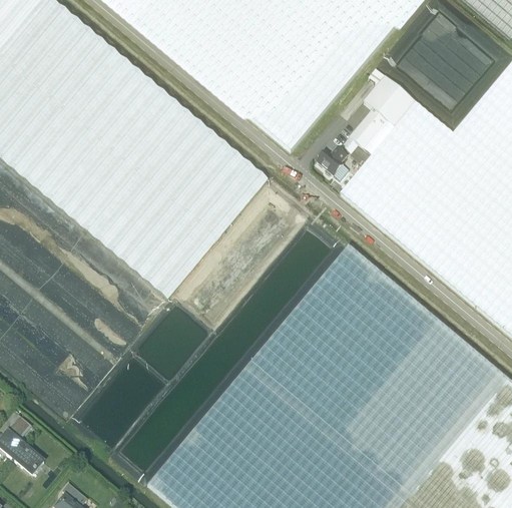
[(0,0),(0,156),(167,297),(269,176),(56,0),(0,0)]
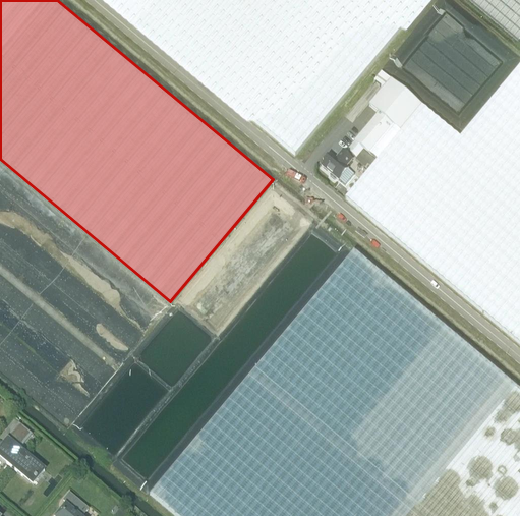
[(116,0),(246,109),(295,152),(422,0),(116,0)]
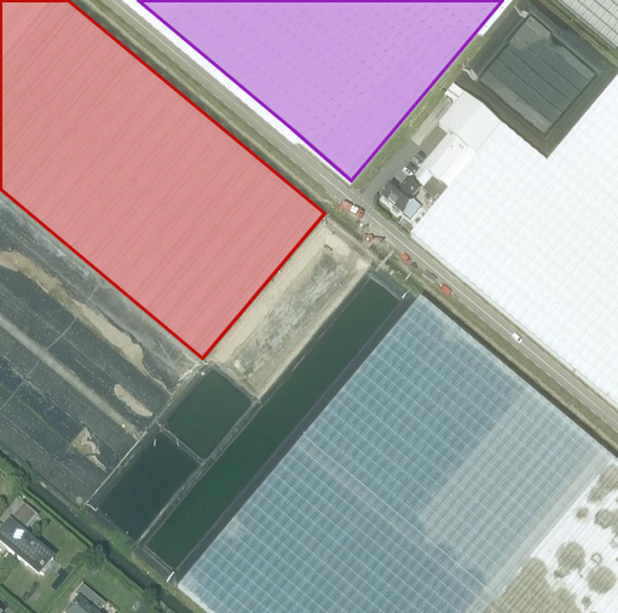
[(570,0),(616,39),(617,36),(617,0),(570,0)]
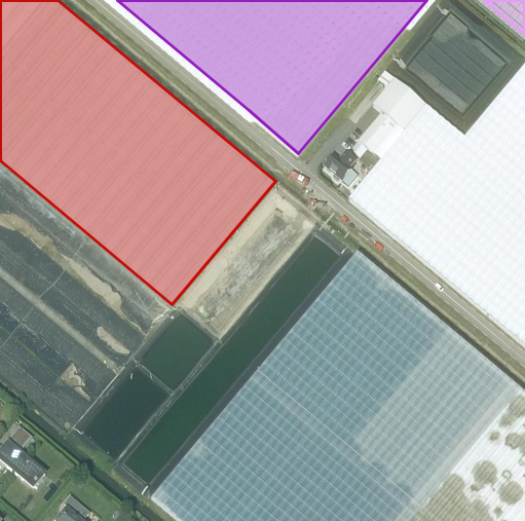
[(524,62),(464,135),(426,104),(405,129),(380,158),(348,196),(524,342),(524,62)]
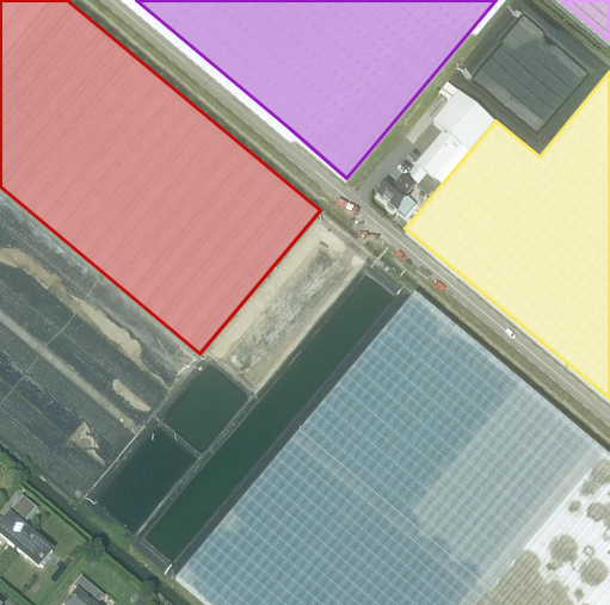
[(433,121),(444,129),(470,150),(495,121),(460,90),(433,121)]
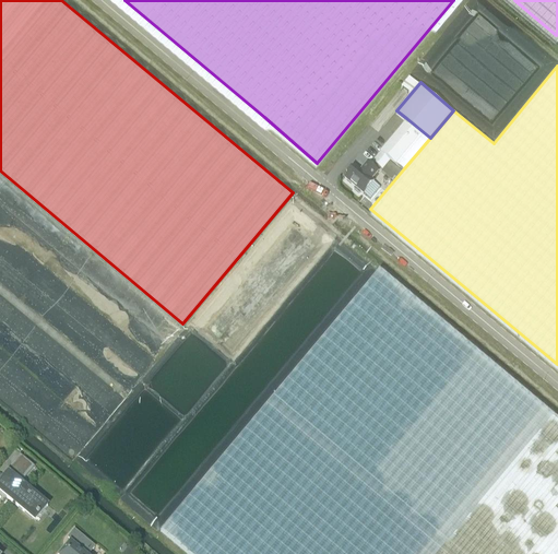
[(391,156),(404,168),(430,138),(406,118),(374,157),(383,165),(391,156)]
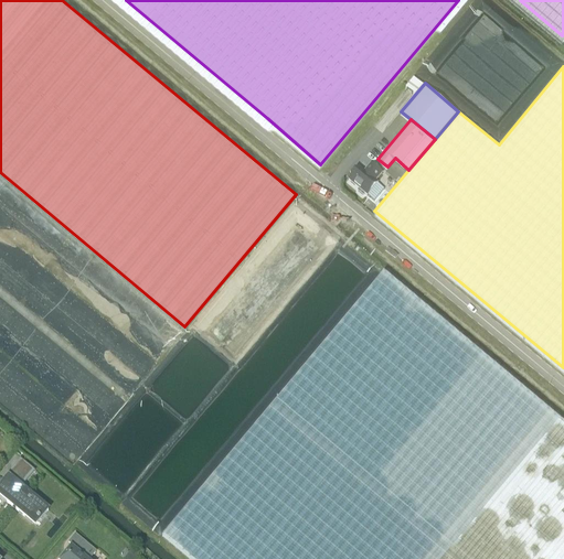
[(403,126),(400,124),(394,130),(397,132),(403,126)]
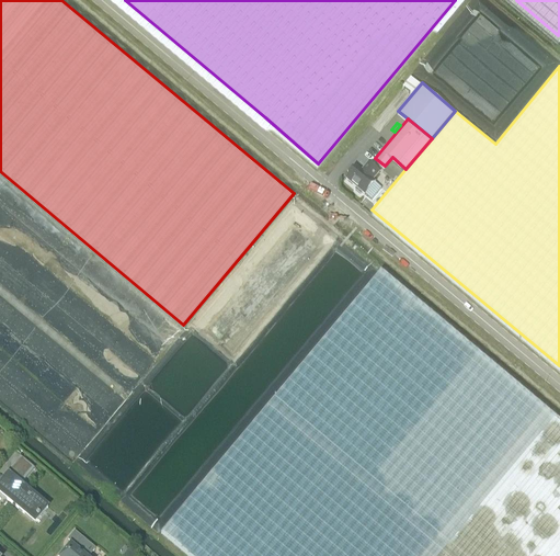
[(357,162),(346,174),(357,183),(355,185),(361,190),(363,189),(365,190),(375,178),(373,176),(379,168),(368,158),(362,167),(357,162)]
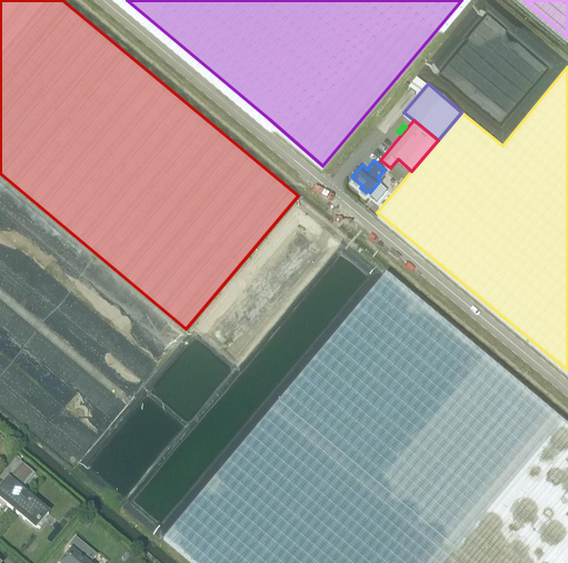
[(195,562),(567,562),(567,422),(386,271),(163,536),(195,562)]
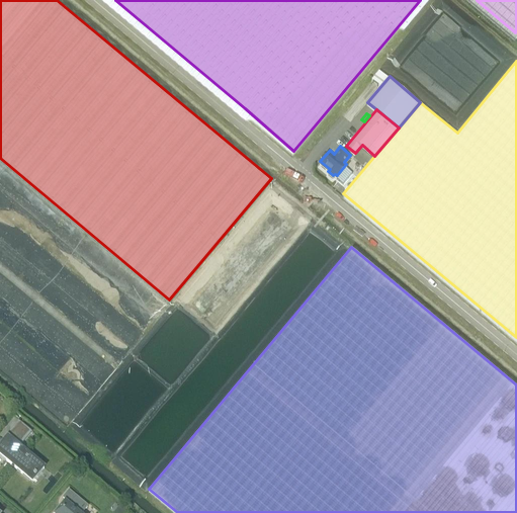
[(45,463),(18,441),(29,427),(20,419),(0,442),(0,450),(23,469),(30,476),(34,472),(35,473),(37,472),(35,469),(42,462),(45,464),(45,463)]
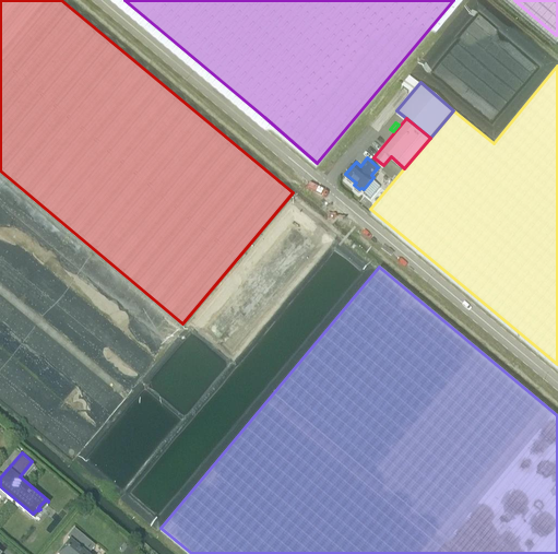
[(71,538),(59,552),(60,553),(91,553),(86,551),(87,549),(88,550),(95,542),(75,526),(69,533),(73,537),(72,539),(72,538),(71,538)]
